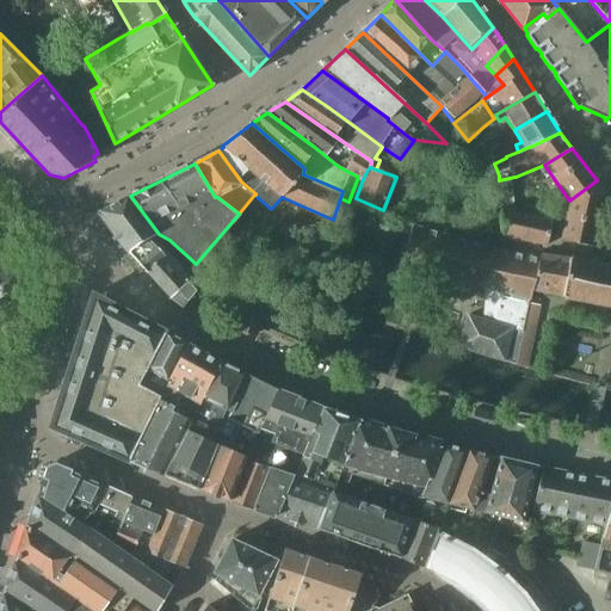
[(597,180),(569,201),(561,240),(593,247),(605,192),(597,180)]
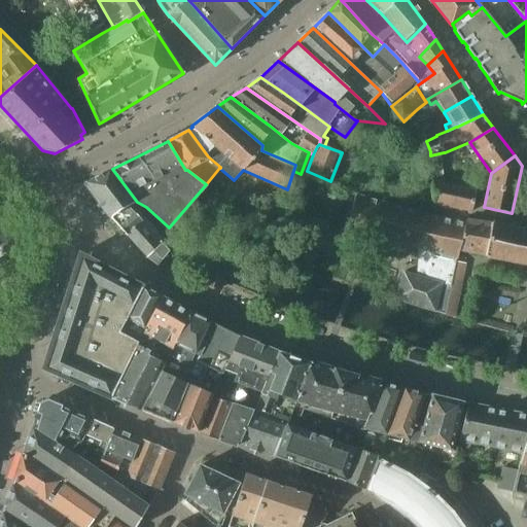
[(167,244),(133,206),(137,202),(112,169),(111,170),(85,184),(111,218),(147,258),(156,265),(160,261),(166,253),(168,251),(164,247),(167,244)]
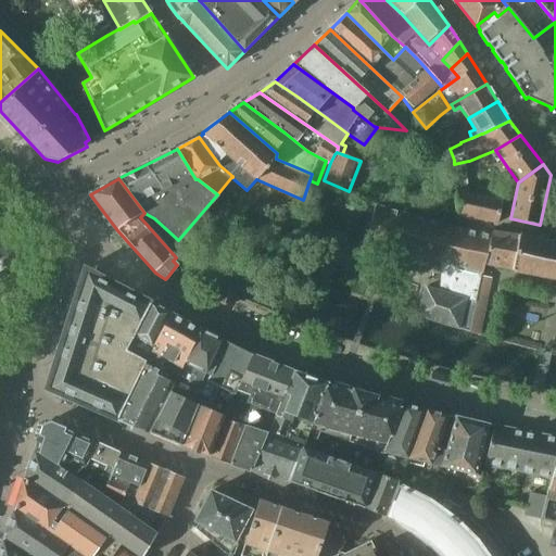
[(458,215),(477,219),(482,197),(456,191),(458,215)]
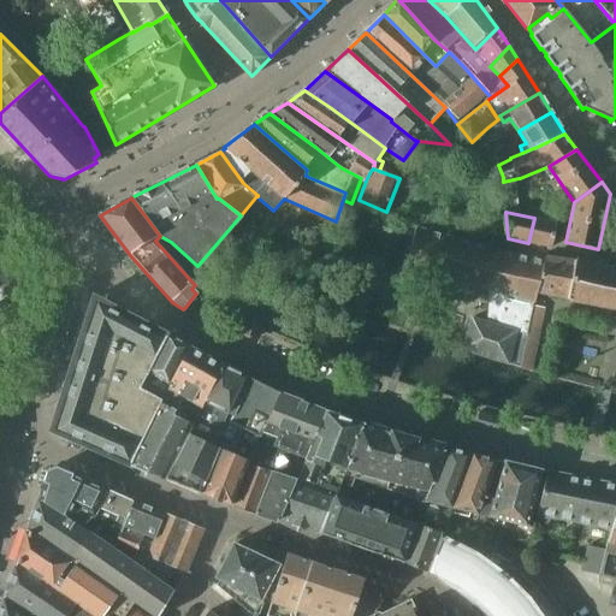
[(557,223),(534,218),(528,243),(551,248),(557,223)]
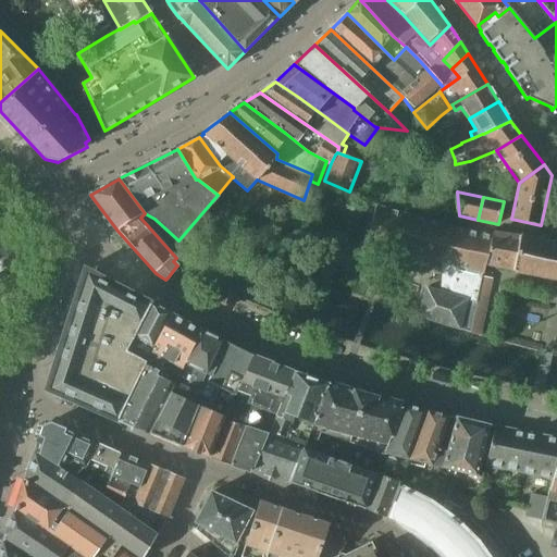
[(492,236),(477,233),(376,206),(376,205),(368,201),(366,211),(374,213),(367,243),(444,262),(442,292),(426,287),(419,317),(470,332),(483,272),(484,273),(485,264),(492,236)]
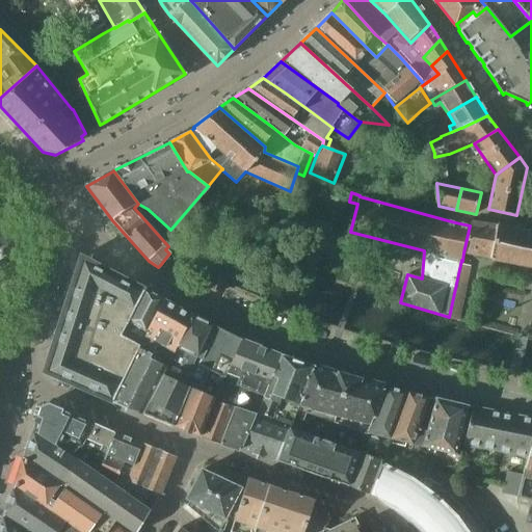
[(470,225),(463,253),(491,258),(491,259),(531,265),(531,221),(526,220),(526,224),(522,224),(516,224),(513,229),(496,224),(496,225),(471,222),(470,225)]
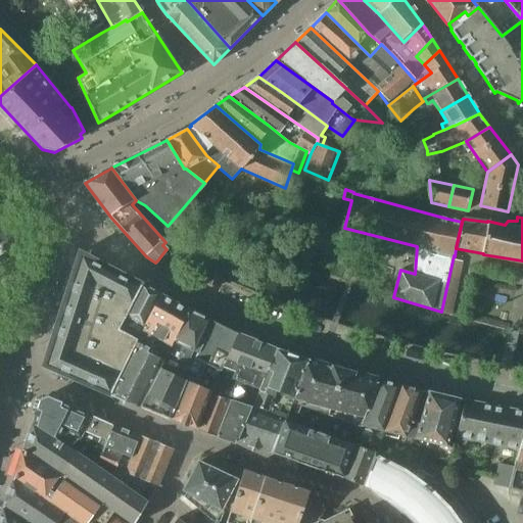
[(125,316),(142,284),(81,252),(73,250),(37,364),(45,367),(110,394),(136,341),(137,341),(138,340),(133,337),(119,330),(125,316)]
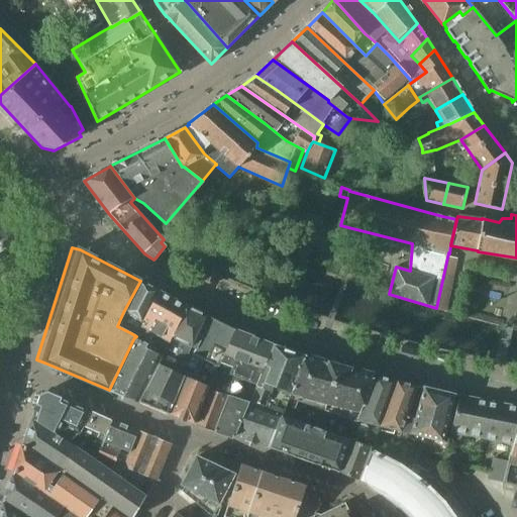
[(207,269),(206,272),(203,280),(214,284),(219,274),(207,269)]
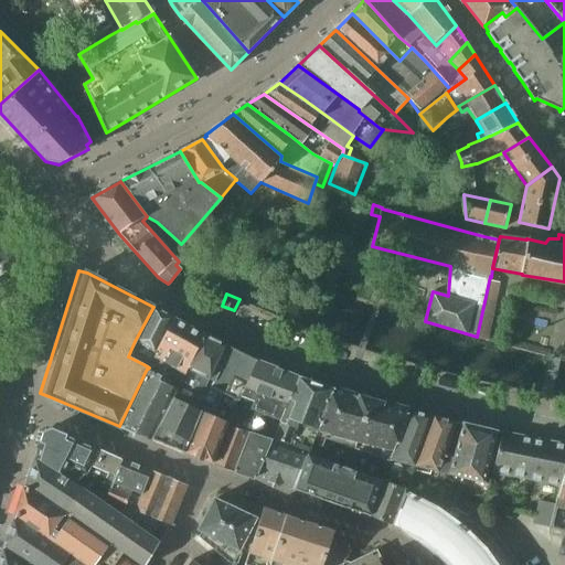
[(173,318),(153,307),(135,341),(128,356),(144,364),(149,368),(153,355),(173,318)]
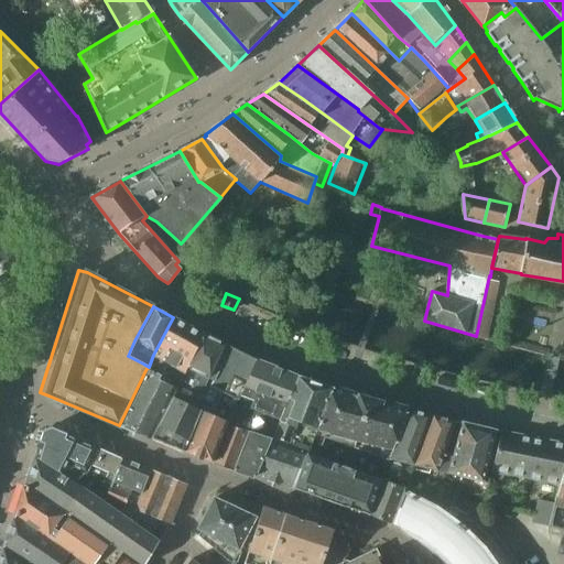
[(181,379),(204,334),(173,317),(153,355),(149,367),(148,368),(161,375),(159,379),(176,389),(180,383),(181,379)]
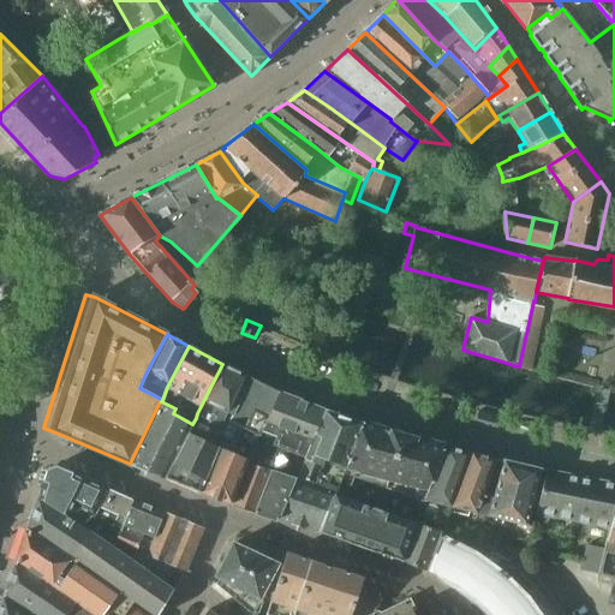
[(220,428),(245,376),(228,368),(222,364),(197,413),(196,418),(220,428)]
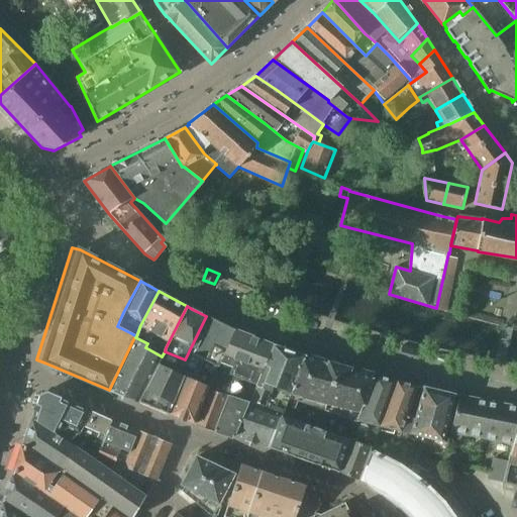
[(185,359),(181,368),(186,370),(184,377),(196,381),(205,360),(221,323),(218,322),(206,316),(185,359)]
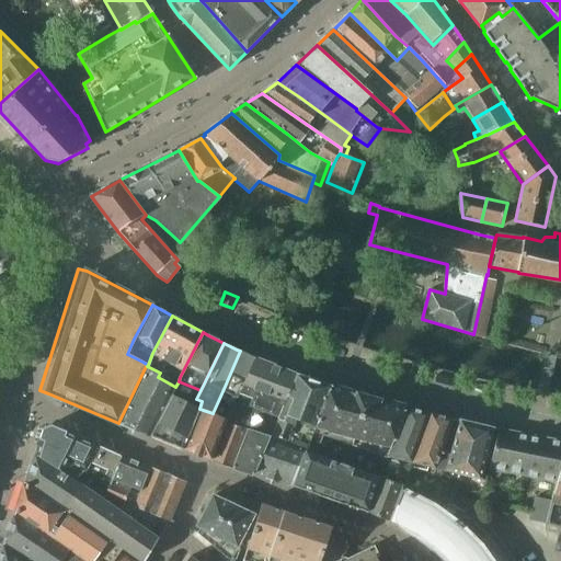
[(213,413),(219,416),(226,419),(255,358),(240,351),(222,391),(213,413)]
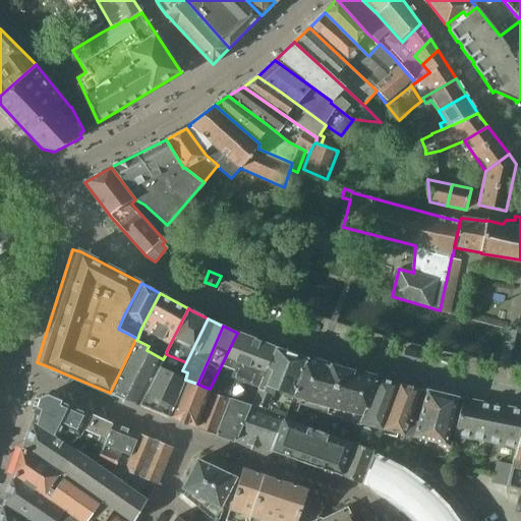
[(237,333),(210,389),(211,391),(224,396),(230,398),(250,405),(251,404),(257,388),(276,348),(237,333)]
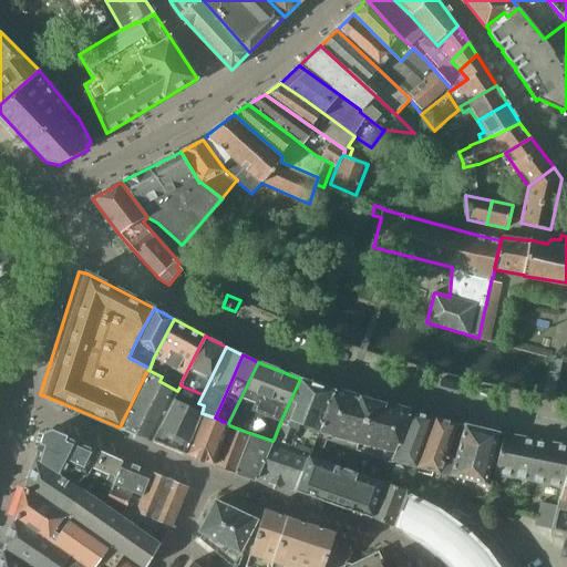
[(147,370),(120,428),(151,441),(152,441),(153,441),(172,402),(176,393),(177,391),(160,381),(162,377),(148,370),(147,370)]
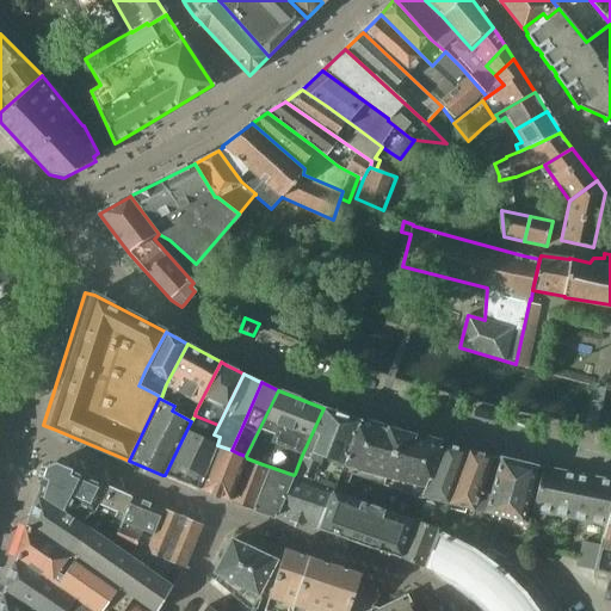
[(302,455),(295,474),(314,481),(333,488),(334,489),(344,464),(360,421),(326,408),(323,408),(302,455)]
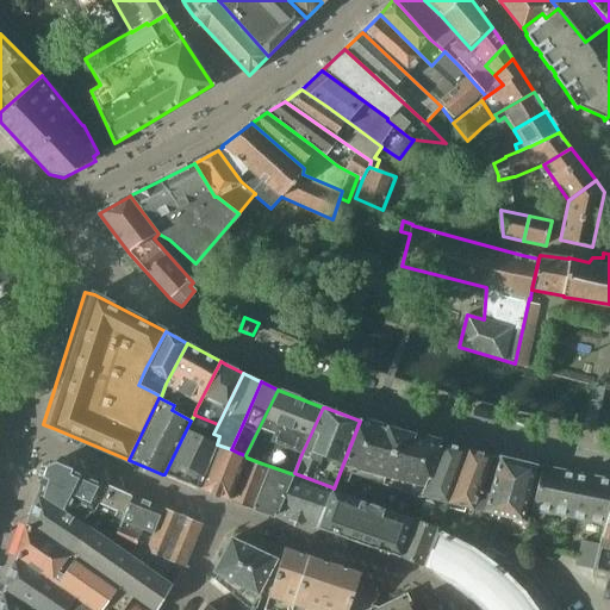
[(334,489),(332,487),(331,490),(343,493),(352,474),(379,484),(400,431),(360,421),(343,464),(334,489)]
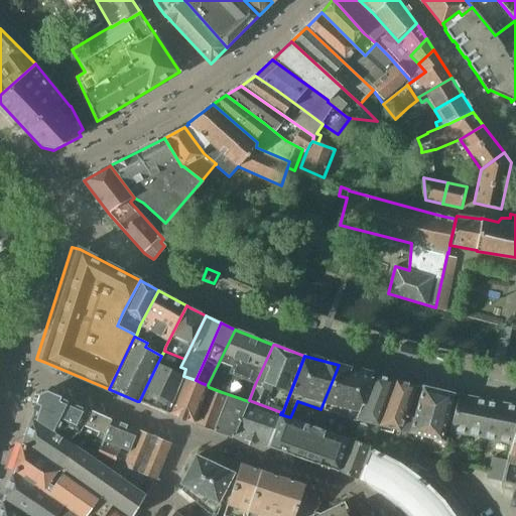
[(339,365),(320,409),(314,425),(350,438),(357,419),(374,375),(373,375),(339,365)]
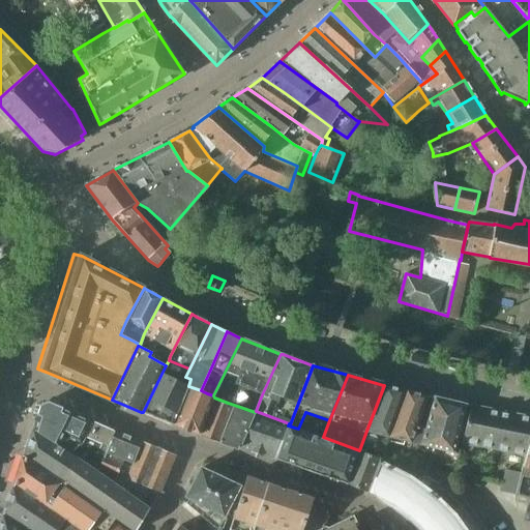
[(174,424),(188,386),(190,379),(185,377),(182,384),(160,376),(143,412),(142,412),(141,412),(141,413),(173,425),(173,424),(174,424)]
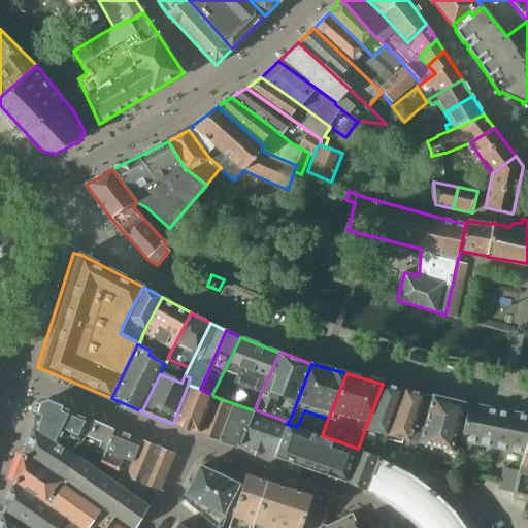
[(387,435),(404,389),(383,384),(365,429),(374,432),(387,435)]
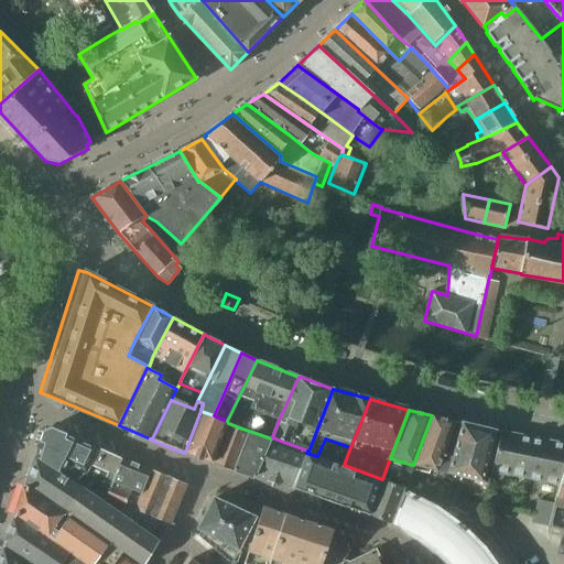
[(185,452),(184,452),(213,462),(228,423),(227,421),(220,419),(214,415),(201,411),(185,452)]
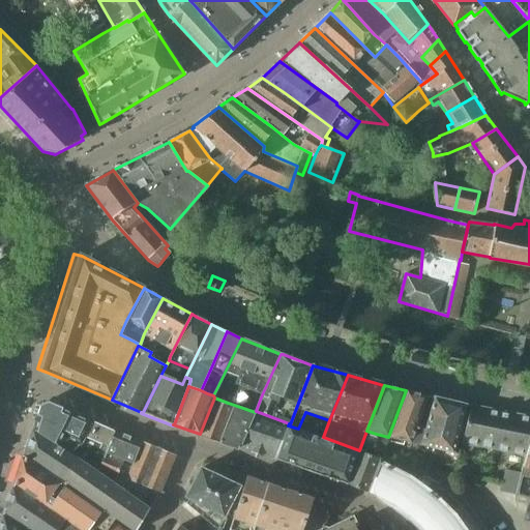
[(434,398),(406,390),(388,437),(420,445),(420,444),(434,398)]
